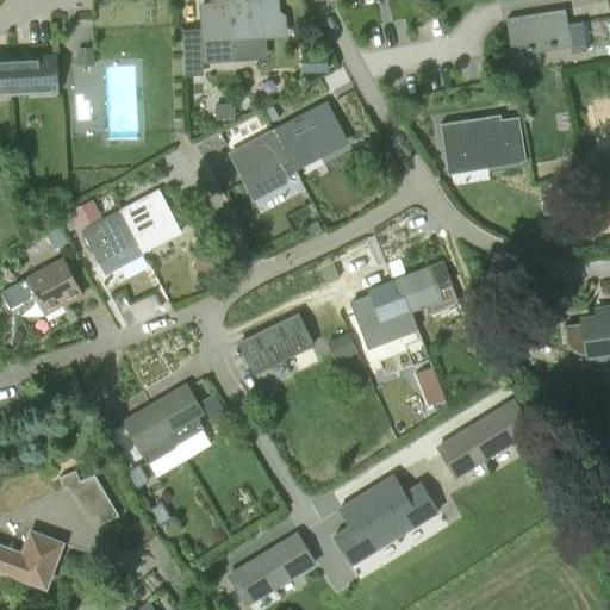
[(235,62),(234,42),(230,0),(212,0),(213,5),(200,6),(205,63),(235,62)]
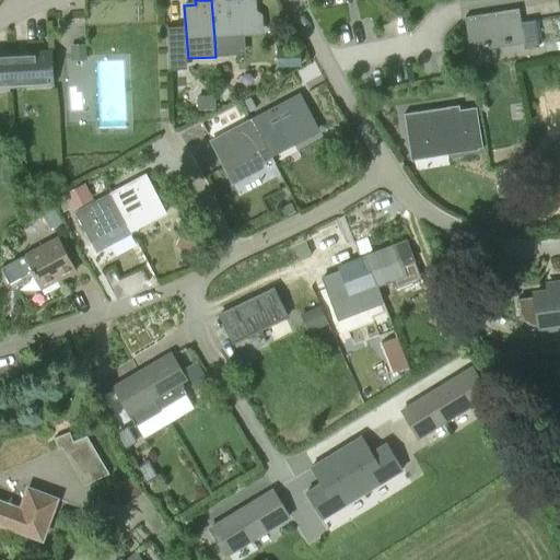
[(226,0),(211,0),(214,38),(265,35),(264,15),(257,11),(256,0),(253,0),(226,2),(226,0)]
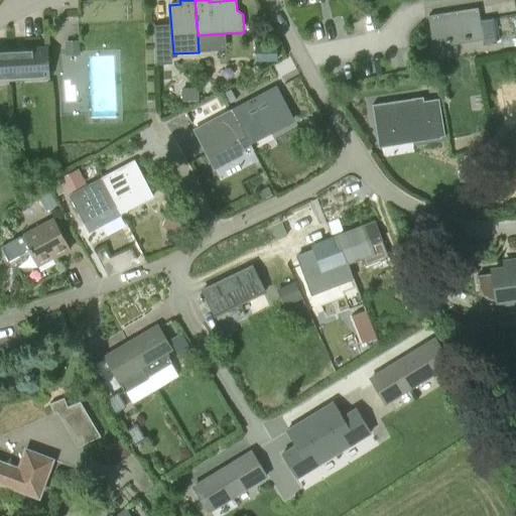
[(481,21),(478,8),(428,16),(433,48),(483,40),(484,45),(502,42),(498,18),(481,21)]
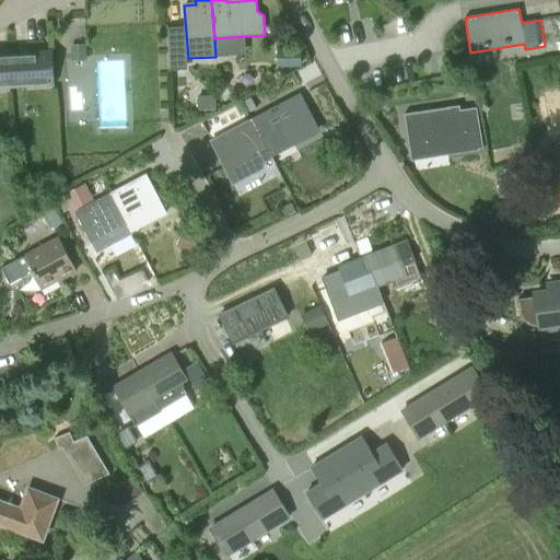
[(35,51),(8,54),(10,78),(35,77),(36,85),(54,84),(53,51),(35,53),(35,51)]
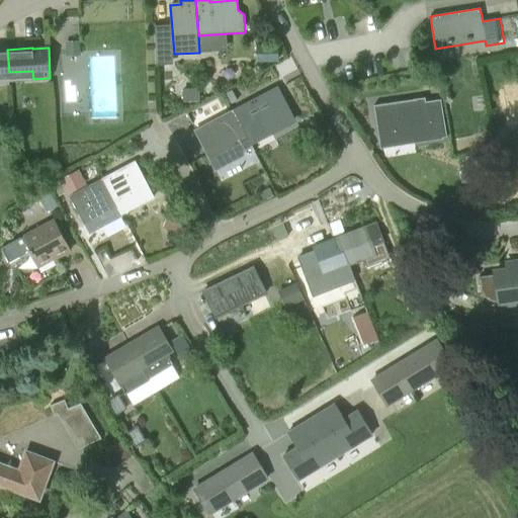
[(0,72),(9,72),(7,50),(0,49),(0,72)]
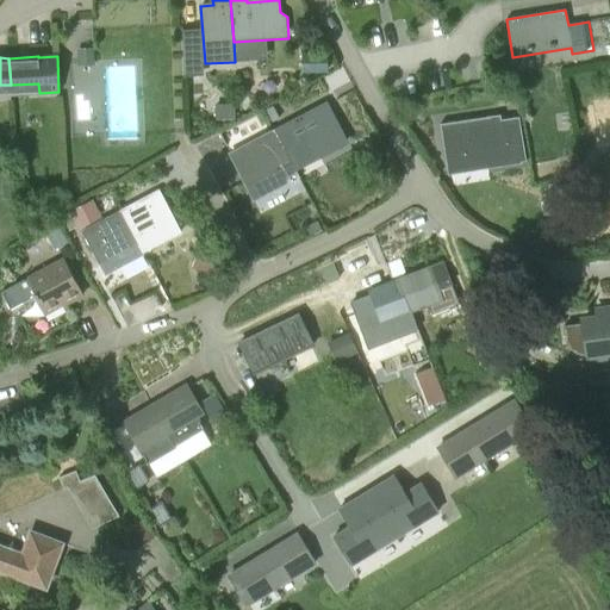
[(609,99),(593,101),(601,147),(609,144),(609,99)]
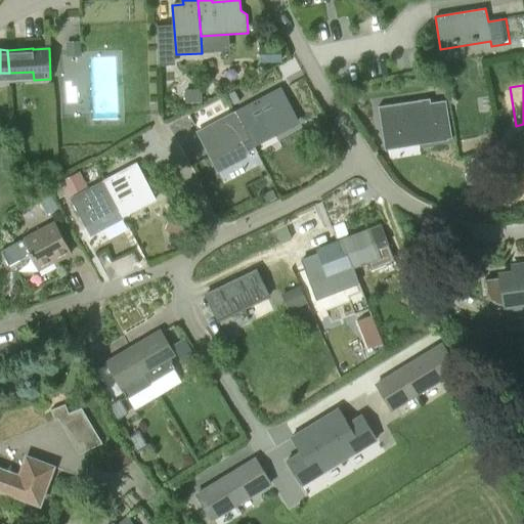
[(202,102),(202,89),(185,90),(185,103),(202,102)]
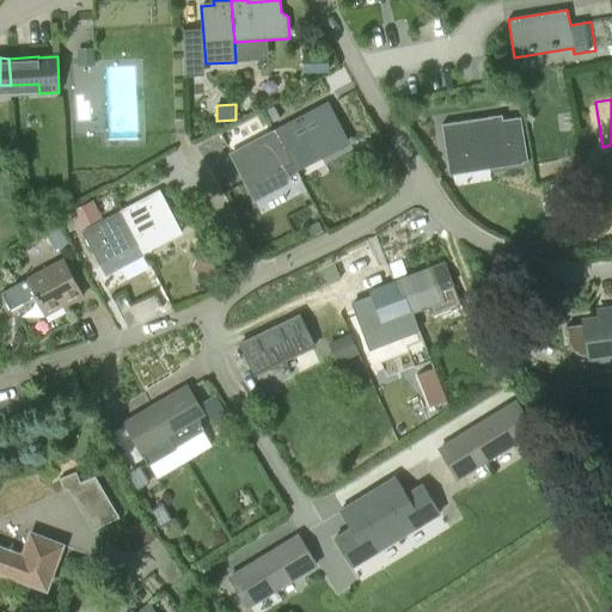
[(271,123),(281,118),(274,106),(265,110),(271,123)]
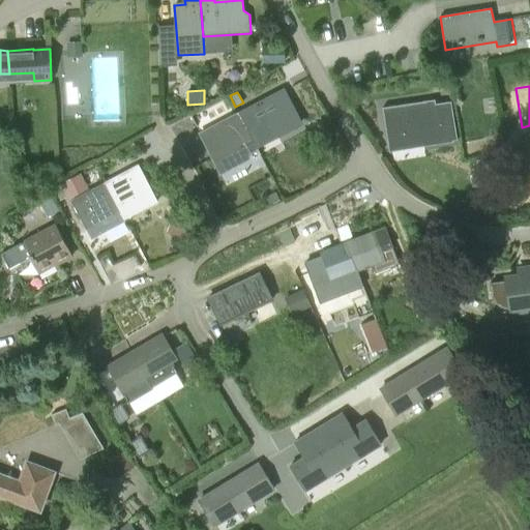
[(239,114),(249,134),(271,122),(272,125),(295,113),(285,93),(263,105),(262,102),(239,114)]
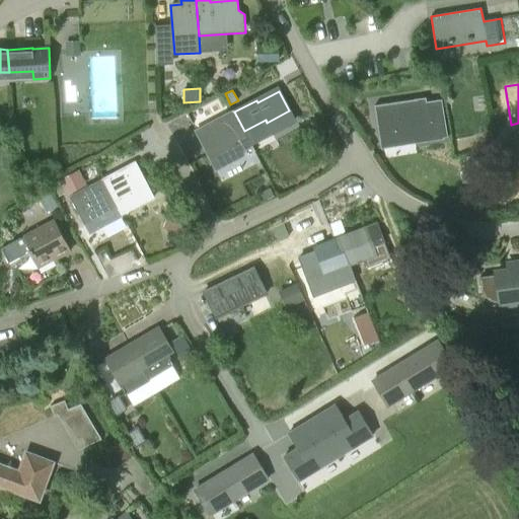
[(380,137),(405,134),(430,130),(428,113),(437,110),(435,96),(425,97),(375,105),(380,137)]
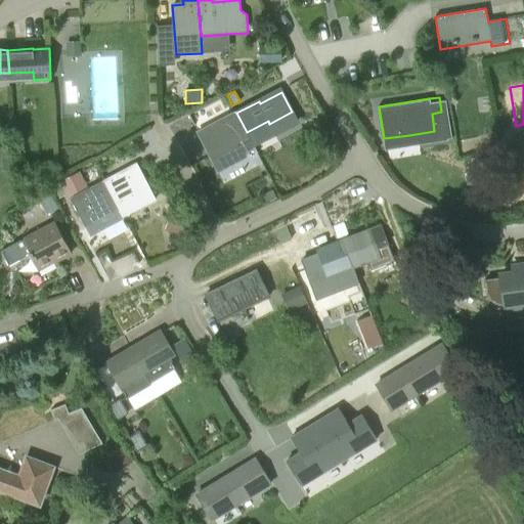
[(247,132),(236,113),(198,133),(211,157),(238,142),(235,138),(247,132)]
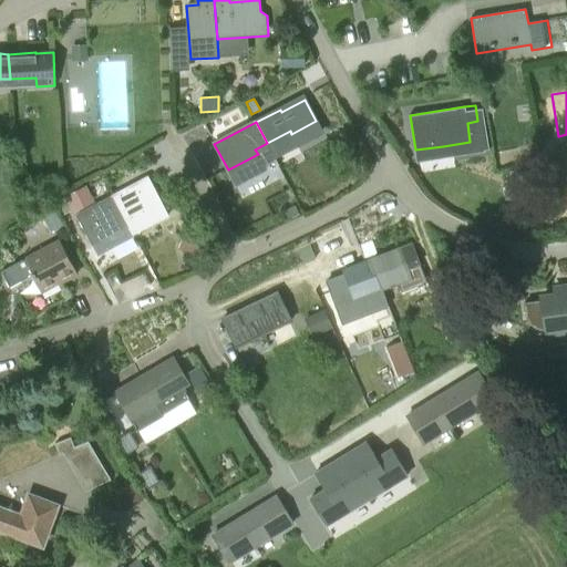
[(2,171),(3,185),(14,183),(12,168),(2,171)]
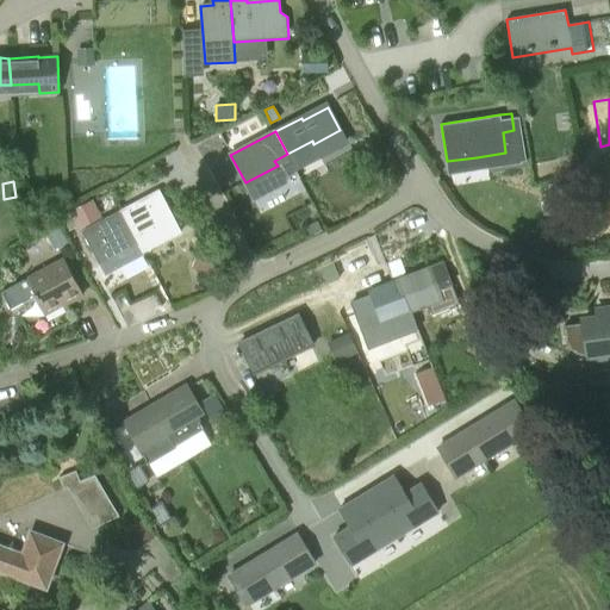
[(123,211),(137,238),(160,226),(163,232),(179,224),(161,191),(123,211)]
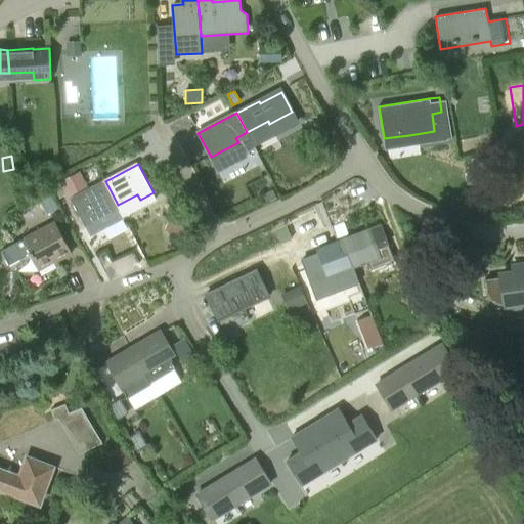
[(60,181),(69,197),(86,187),(78,172),(60,181)]
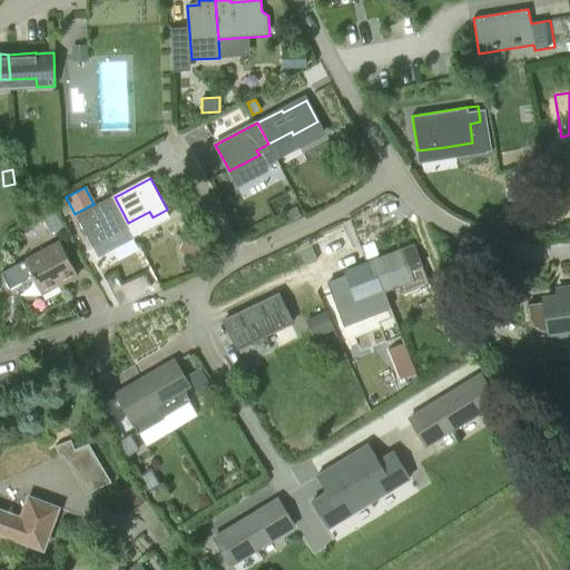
[(508,202),(519,200),(518,188),(505,190),(508,202)]
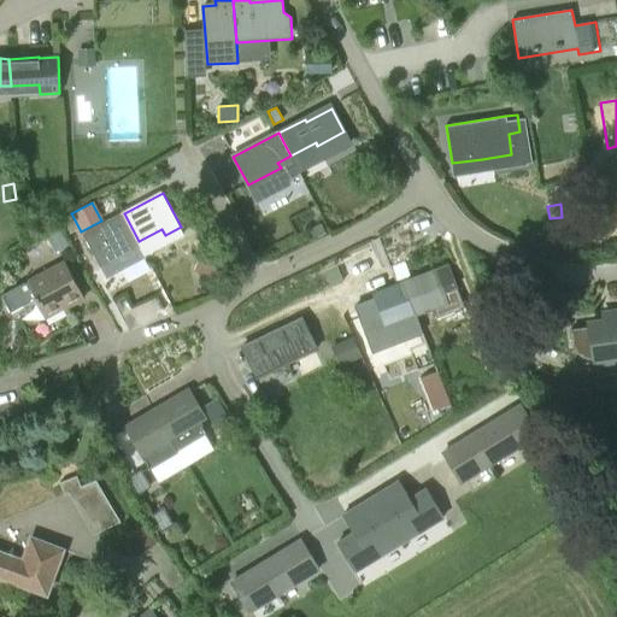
[(109,257),(139,241),(124,213),(84,235),(101,268),(111,263),(109,257)]
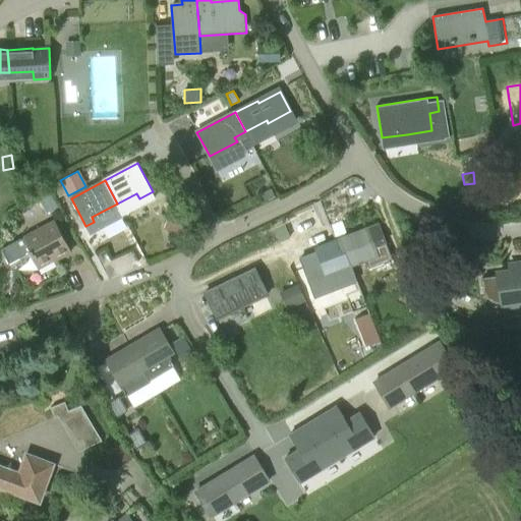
[(272,189),(261,194),(265,203),(276,197),(272,189)]
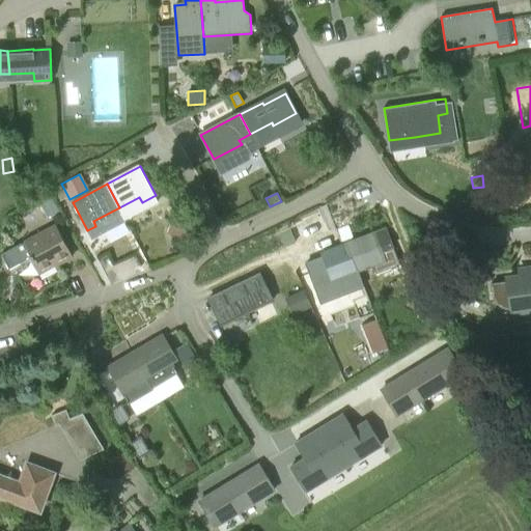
[(38,202),(48,218),(59,211),(50,196),(38,202)]
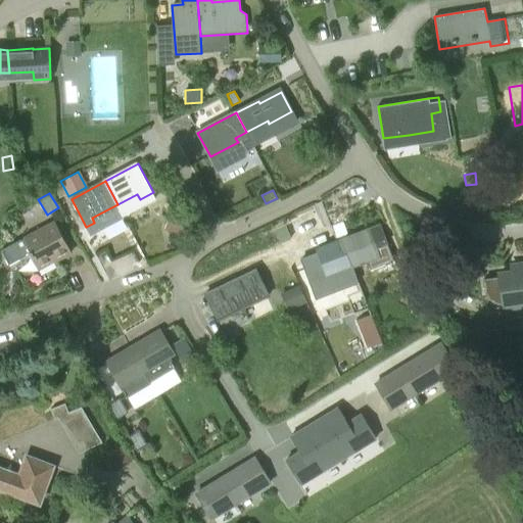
[(38,270),(72,252),(54,221),(24,238),(31,251),(29,252),(31,256),(31,255),(38,270)]
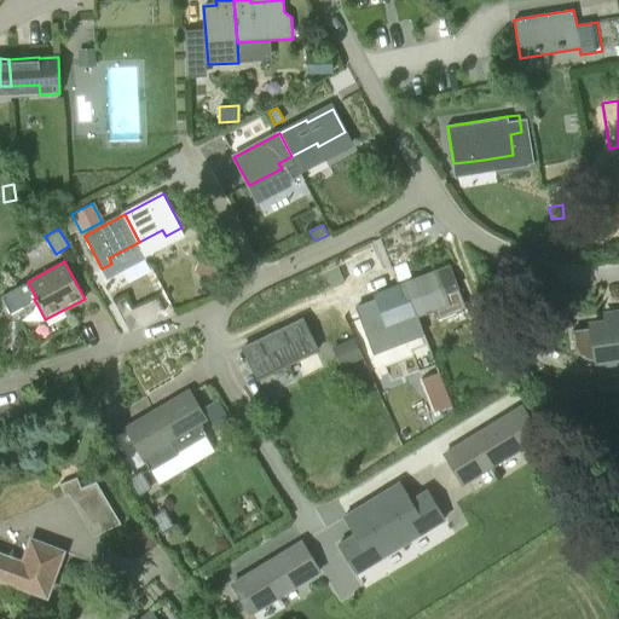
[(336,267),(325,273),(333,288),(343,283),(336,267)]
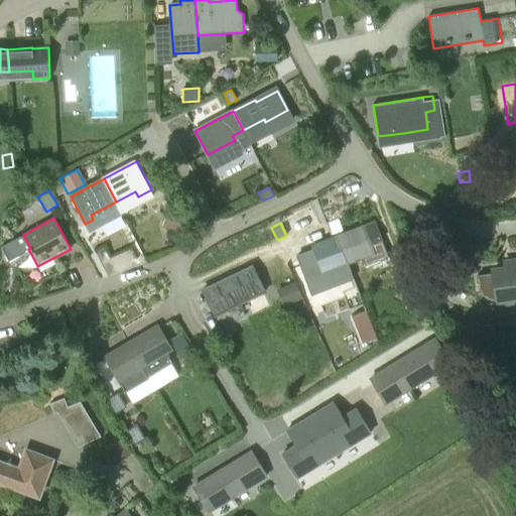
[(341,245),(348,262),(374,253),(364,226),(334,237),(338,246),(341,245)]
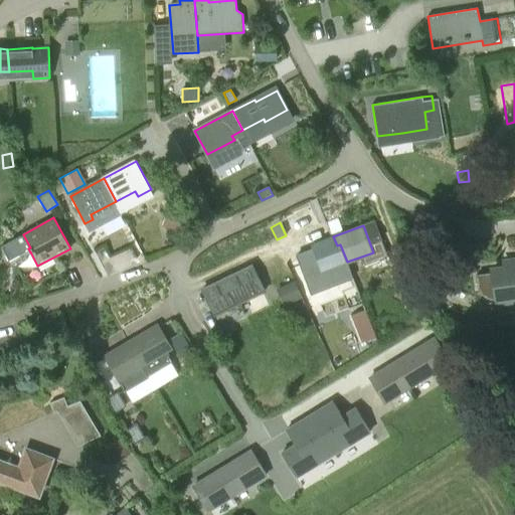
[(347,262),(340,244),(337,245),(333,236),(311,245),(321,272),(347,262)]
